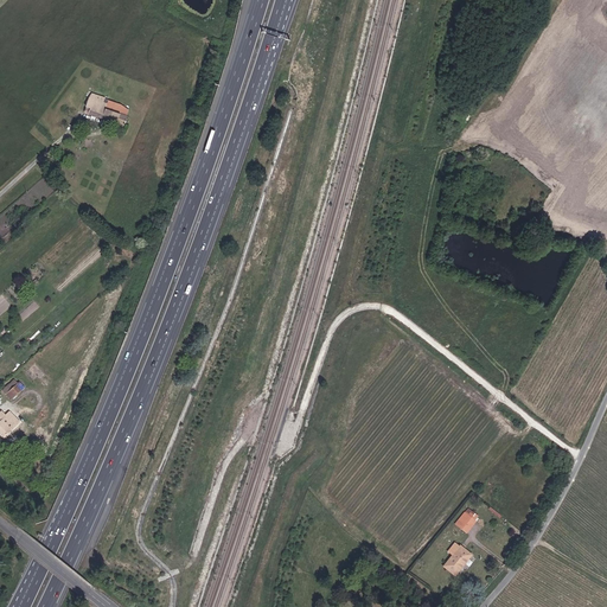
[(82,98),(80,104),(120,116),(122,107),(113,104),(115,96),(103,93),(103,90),(87,85),(83,88),(80,97),(82,98)]
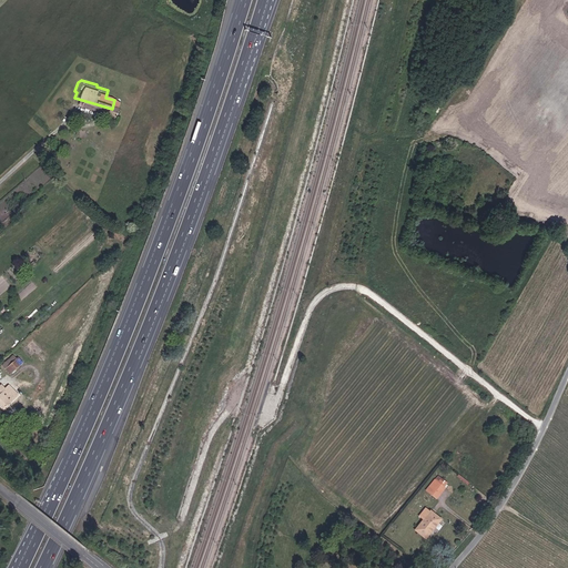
[(3,362),(8,367),(19,356),(14,351),(3,362)]
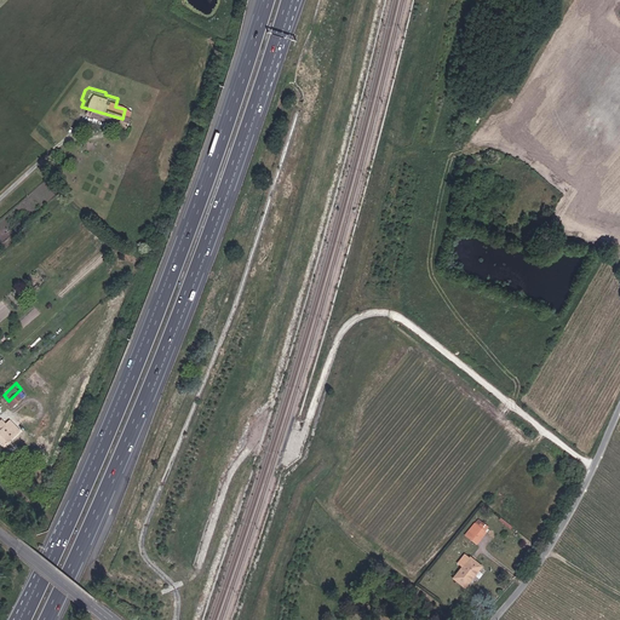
[(9,401),(13,407),(26,394),(21,389),(9,401)]
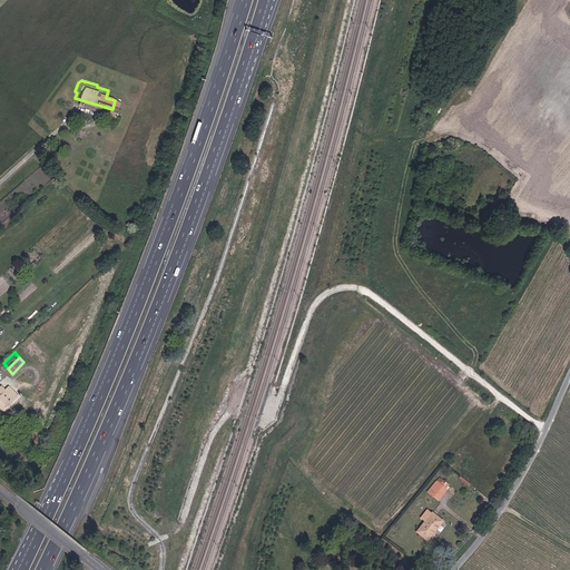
[(0,385),(0,409),(5,413),(21,396),(9,385),(5,390),(0,385)]
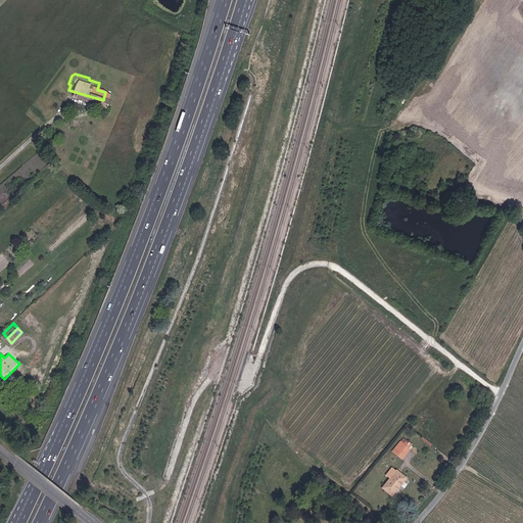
[(402,454),(408,448),(400,442),(392,452),(396,456),(400,452),(402,454)]
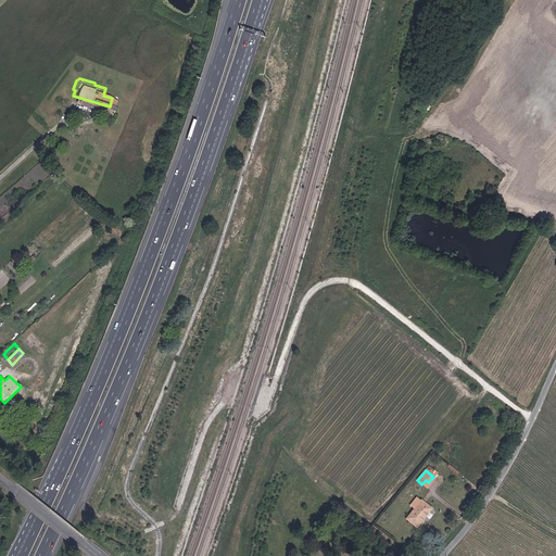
[(419,498),(404,517),(413,525),(429,507),(419,498)]
